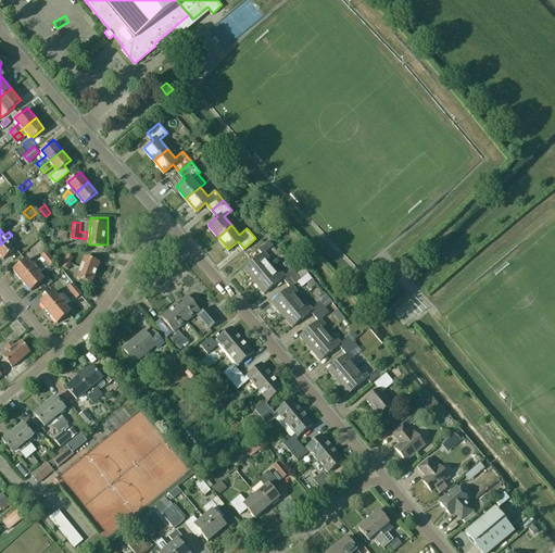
[(32,234),(23,242),(29,248),(38,240),(32,234)]
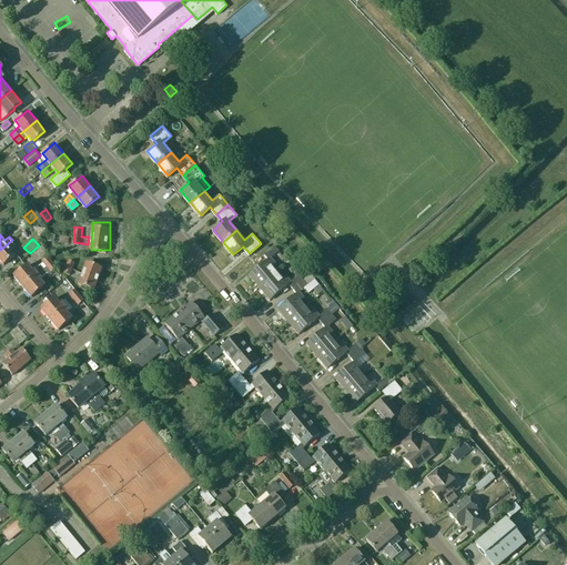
[(16,244),(12,240),(0,250),(0,258),(4,263),(16,253),(11,248),(16,244)]
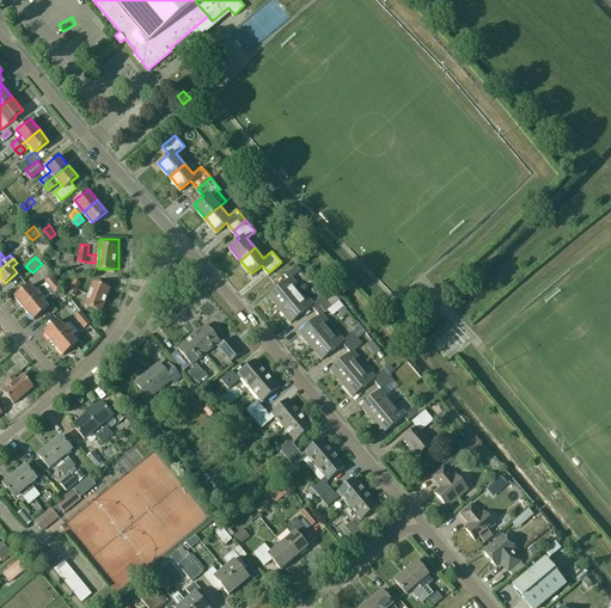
[(276,299),(282,306),(298,293),(293,286),(298,282),(292,276),(301,268),(297,262),(285,272),(288,277),(269,294),(274,301),(276,299)]
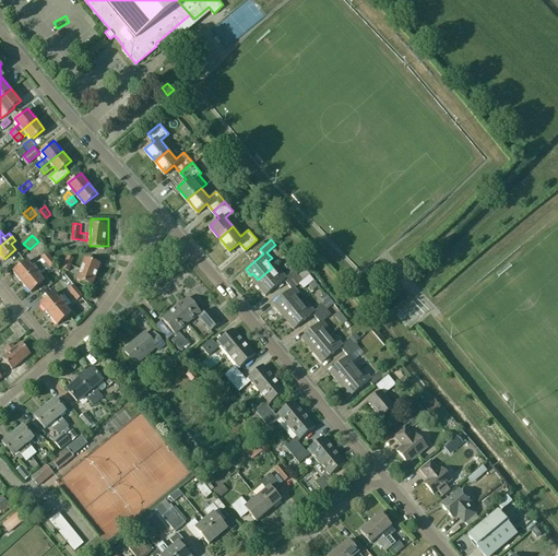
[(14,270),(22,281),(44,262),(43,262),(46,260),(51,256),(47,250),(42,255),(43,256),(33,264),(27,259),(14,270)]
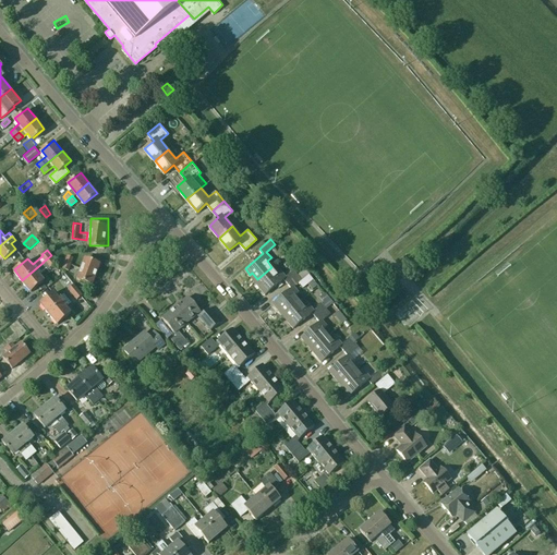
[(88,252),(77,272),(92,280),(103,260),(88,252)]
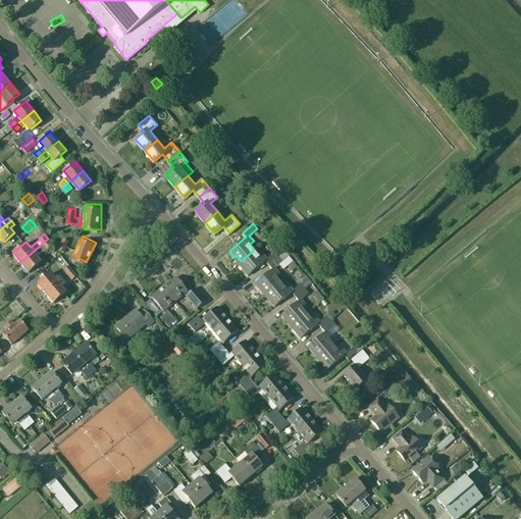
[(48,239),(43,243),(47,248),(52,244),(48,239)]
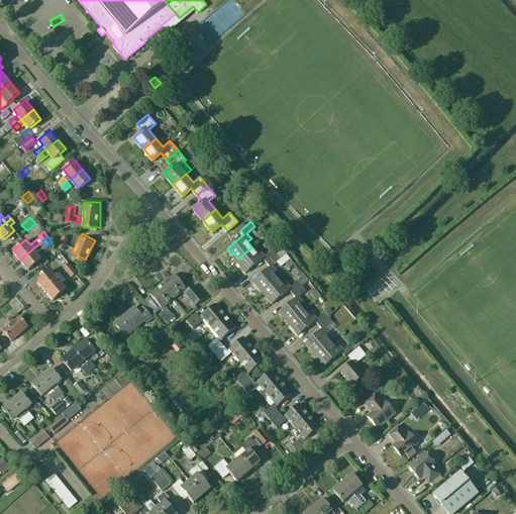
[(40,242),(20,260),(28,269),(41,259),(36,252),(43,246),(40,242)]
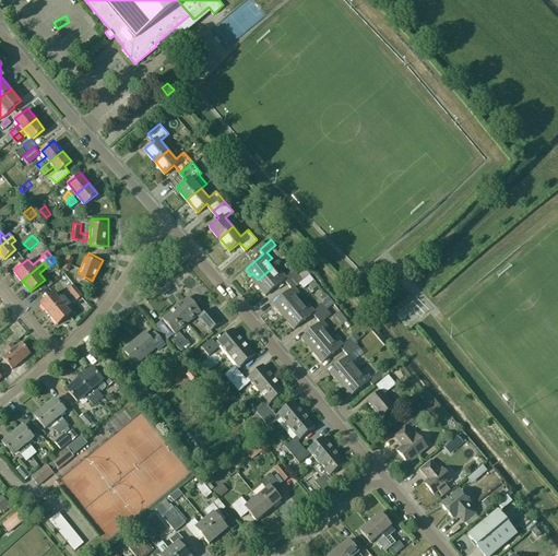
[(277,273),(272,268),(258,280),(262,286),(261,287),(265,293),(284,278),(288,283),(299,273),(298,273),(295,269),(286,275),(282,270),(277,273)]
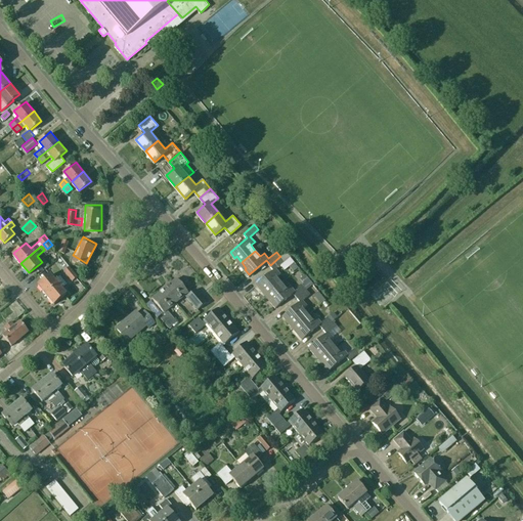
[(287,251),(279,256),(280,256),(270,265),(273,269),(256,284),(261,289),(263,288),(267,294),(281,281),(276,276),(280,272),(276,267),(285,261),(291,256),(287,251)]
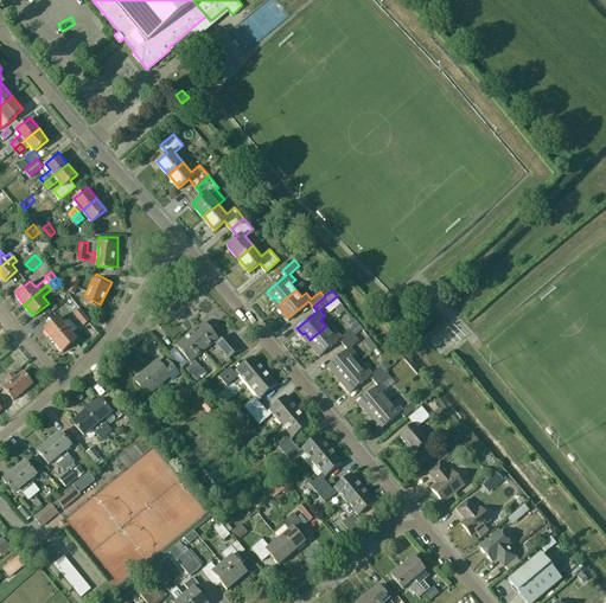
[(415,314),(422,321),(433,310),(426,303),(415,314)]
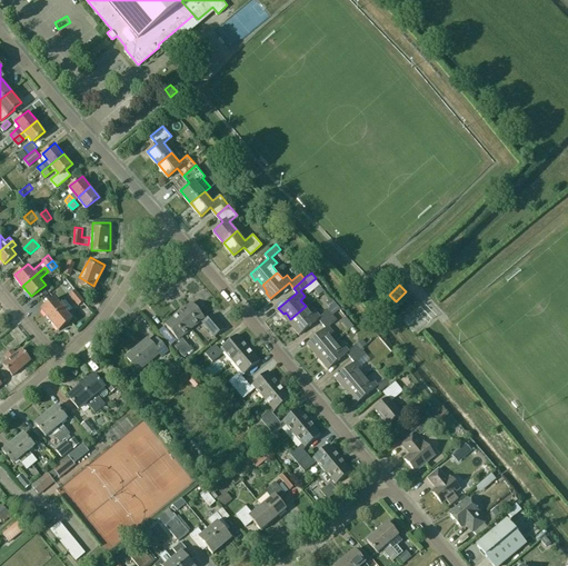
[(70,293),(75,298),(80,293),(76,288),(70,293)]
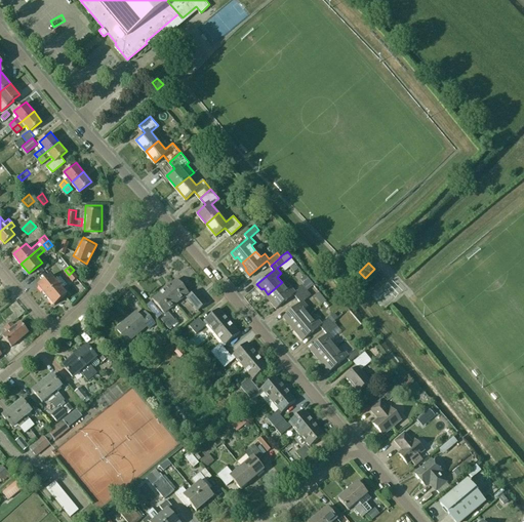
[(73,279),(78,275),(74,270),(69,275),(73,279)]
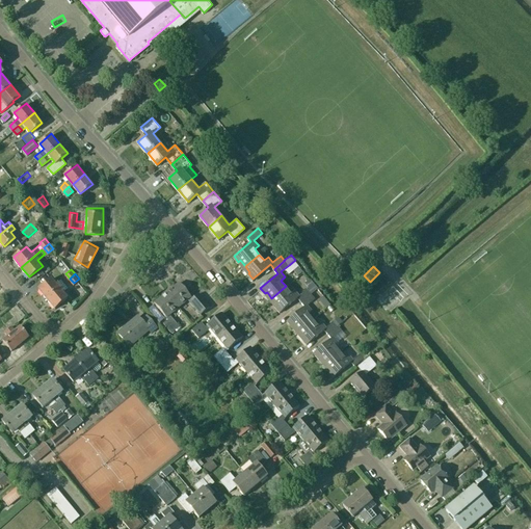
[(47,297),(60,286),(57,282),(56,283),(51,276),(38,288),(47,297)]
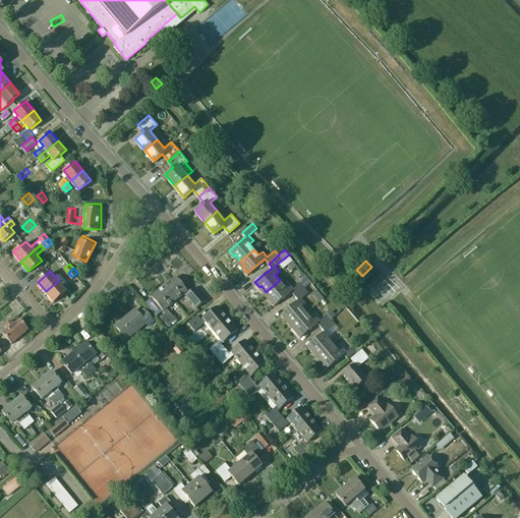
[(164,285),(175,299),(184,292),(192,301),(196,306),(206,298),(201,293),(195,286),(189,291),(176,275),(164,285)]
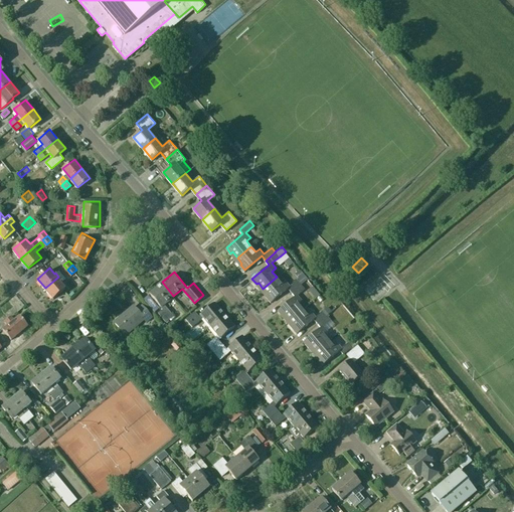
[(301,283),(302,283),(308,278),(303,273),(298,278),(290,285),(286,280),(282,283),(277,277),(263,289),(268,294),(266,296),(271,301),(288,287),(292,291),(301,283)]
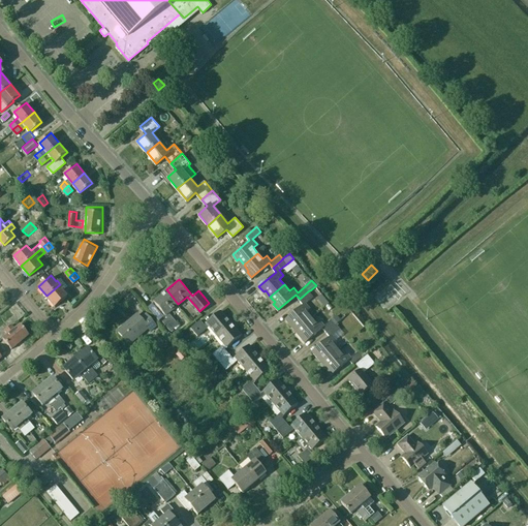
[(63,288),(60,284),(47,296),(55,305),(67,295),(62,288),(63,288)]
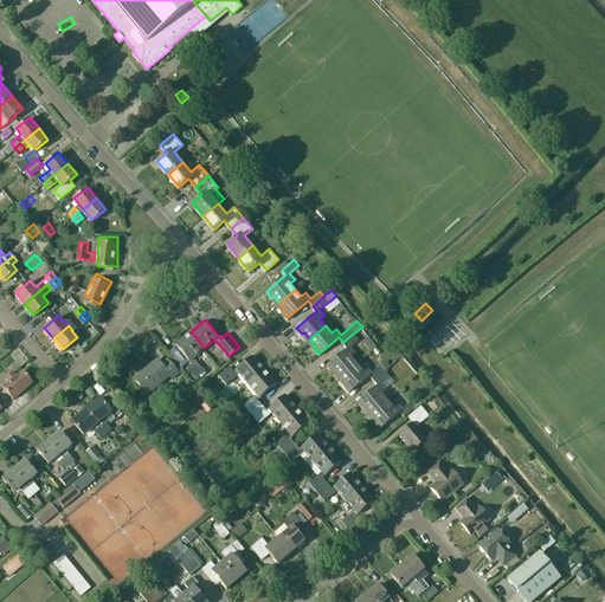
[(194,356),(204,348),(191,331),(177,343),(192,362),(186,367),(195,377),(205,369),(194,356)]
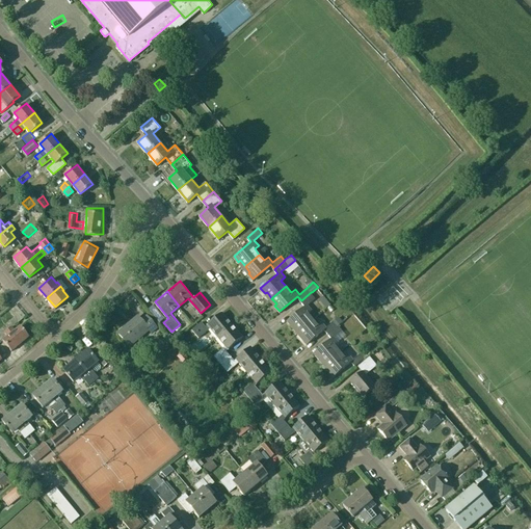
[(315,297),(312,292),(311,292),(301,300),(304,306),(287,320),(292,325),(293,324),(298,331),(313,318),(308,313),(312,309),(308,303),(315,297)]
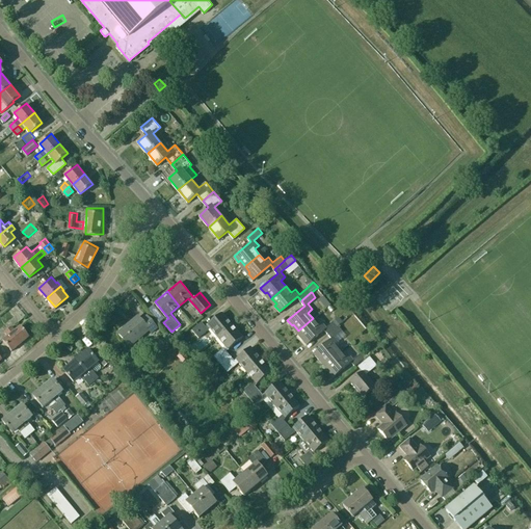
[(210,326),(217,336),(233,323),(222,311),(206,325),(202,320),(192,328),(198,336),(210,326)]
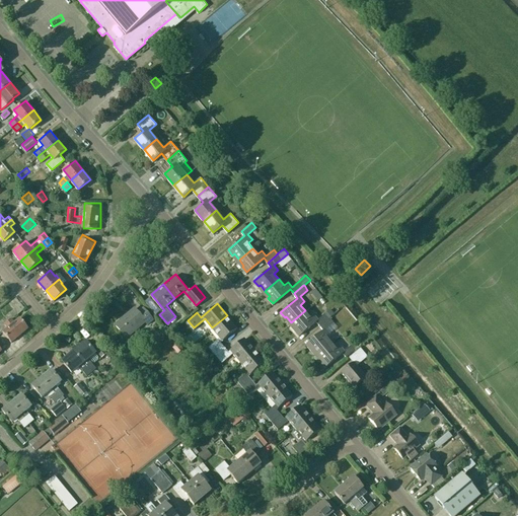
[(147,322),(153,317),(143,305),(138,310),(135,307),(116,323),(126,336),(145,319),(147,322)]
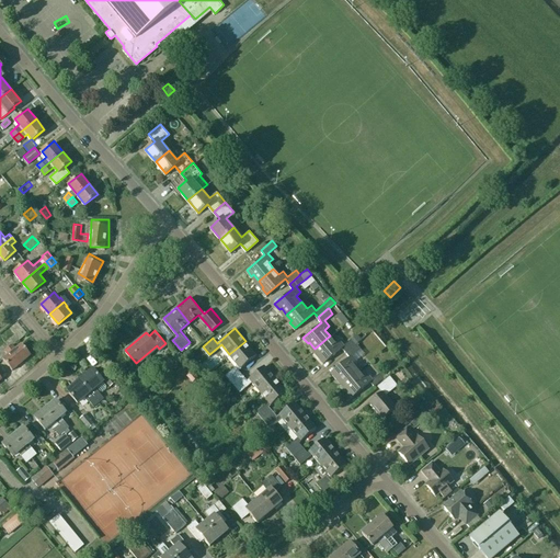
[(357,332),(352,337),(356,342),(362,338),(357,332)]
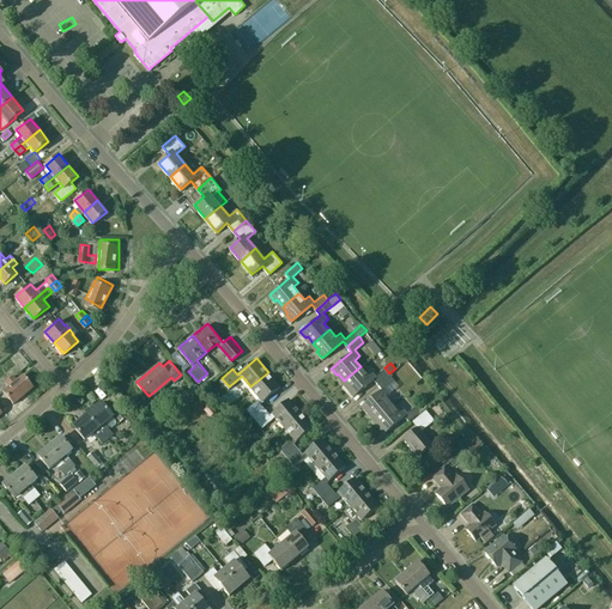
[(374,378),(377,383),(389,373),(385,367),(376,376),(371,369),(367,373),(361,366),(344,381),(350,387),(347,388),(353,395),(374,378)]
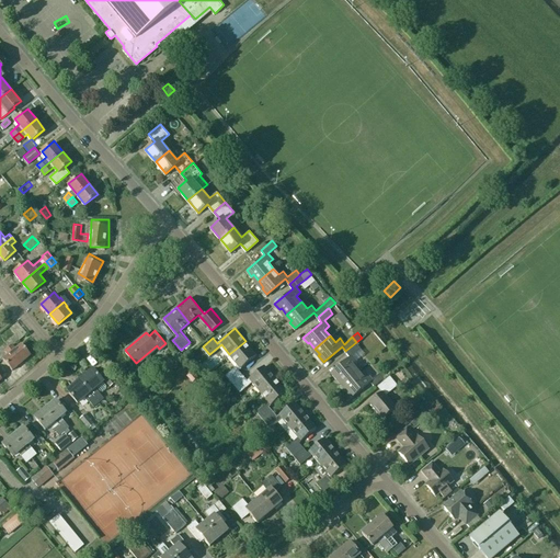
[(256,354),(246,341),(229,354),(238,364),(226,374),(233,382),(243,374),(239,368),(256,354)]
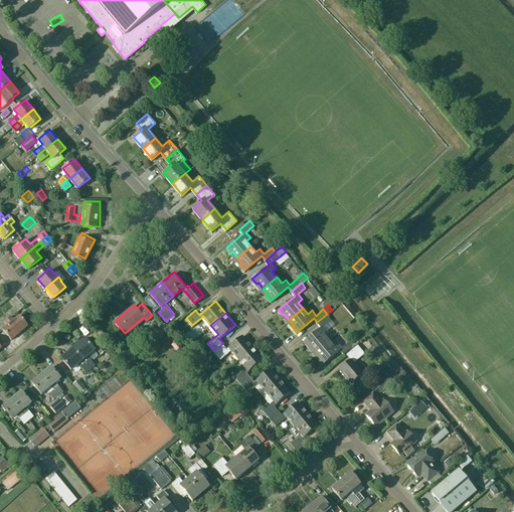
[(327,314),(317,322),(321,326),(304,340),(309,346),(310,345),(315,350),(329,339),(324,333),(328,330),(324,325),(331,318),(327,314)]
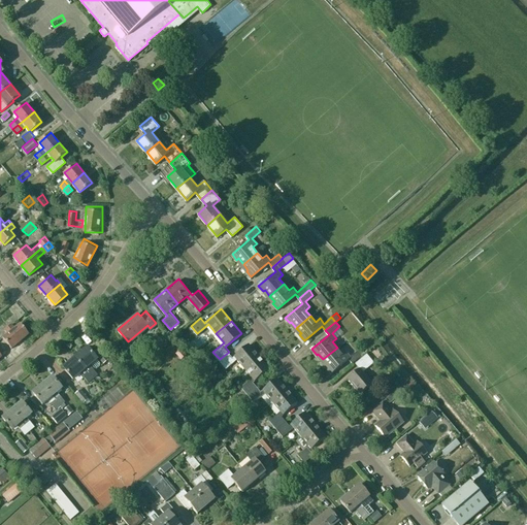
[(25,323),(6,336),(13,346),(32,333),(25,323)]
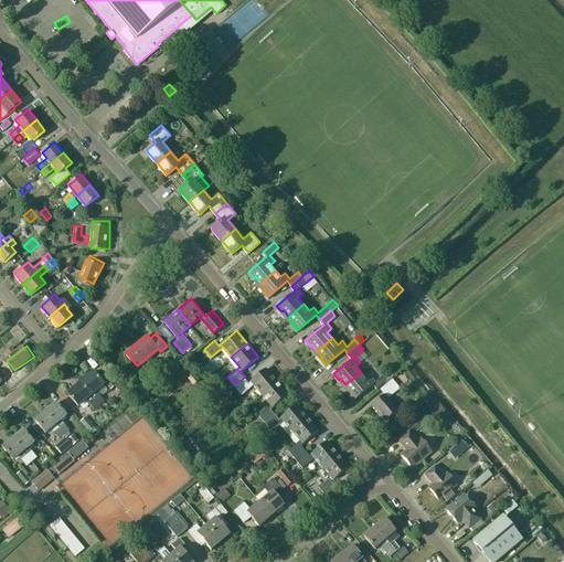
[(394,371),(404,363),(400,359),(391,366),(394,371)]
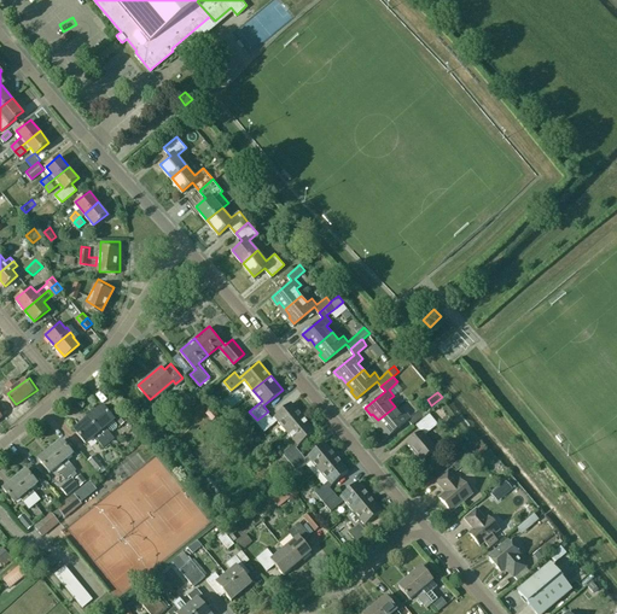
[(272,416),(268,411),(257,420),(265,430),(278,419),(286,430),(303,415),(291,401),(272,416)]
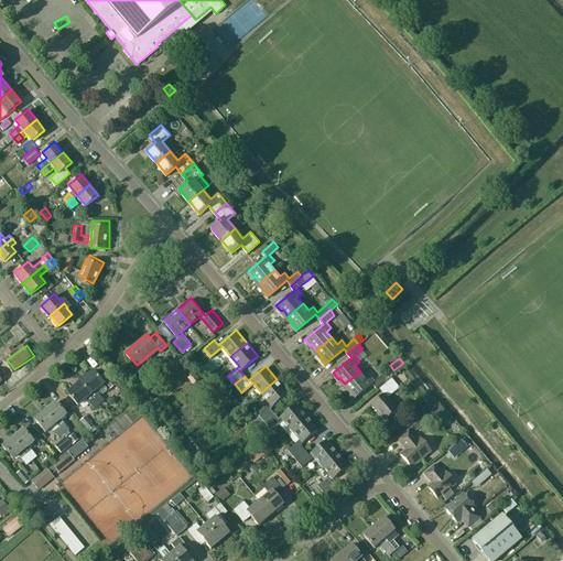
[(80,380),(99,403),(105,398),(96,389),(98,387),(101,391),(104,391),(107,389),(107,386),(104,383),(105,381),(94,369),(80,380)]
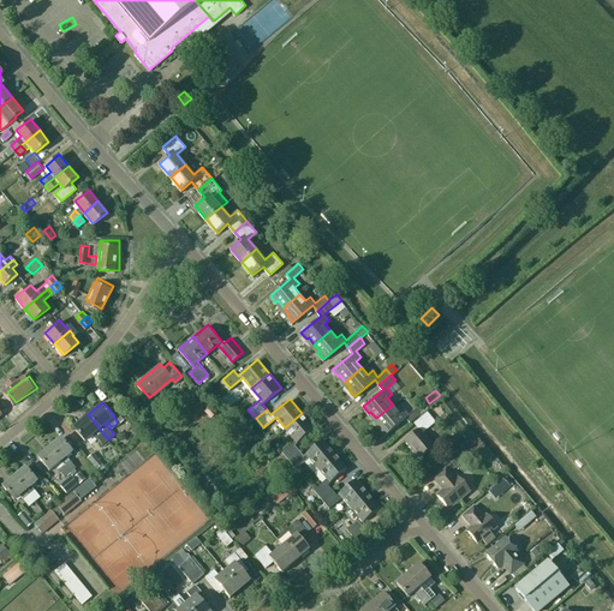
[(127,415),(117,402),(109,408),(120,421),(127,415)]
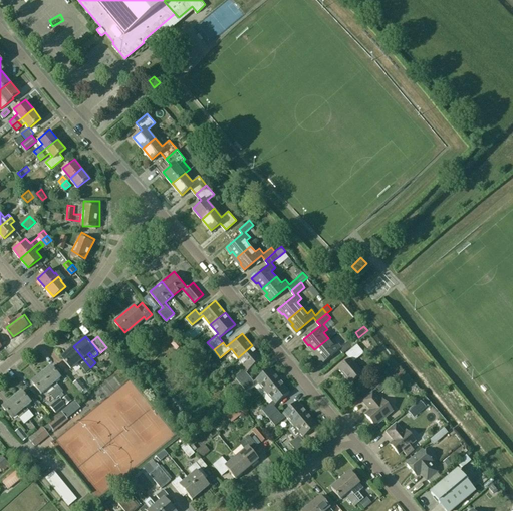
[(176,337),(171,341),(176,347),(181,343),(176,337)]
